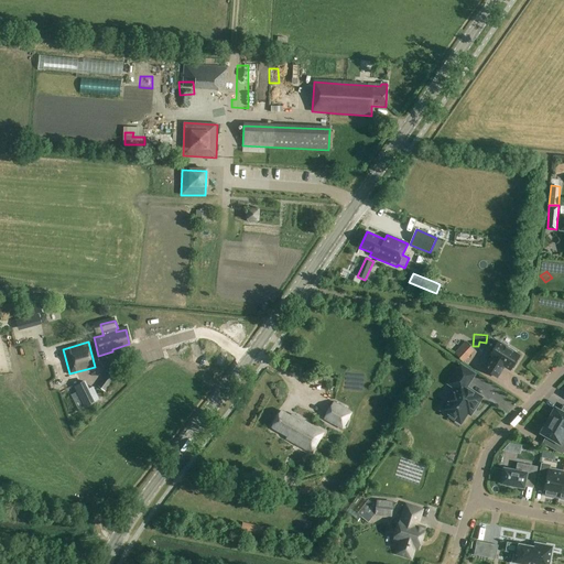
[(454,353),(463,361),(474,350),(465,342),(454,353)]
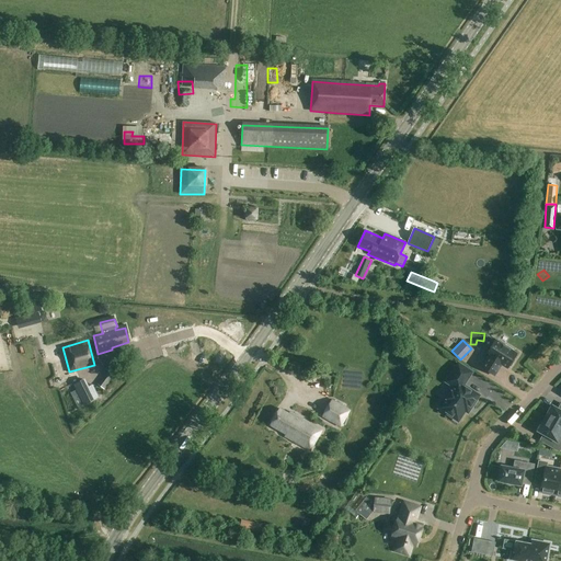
[(504,346),(505,344),(499,340),(497,342),(495,341),(487,355),(489,356),(481,368),(494,376),(500,367),(499,367),(501,364),(507,368),(508,366),(511,367),(515,359),(513,358),(516,354),(504,346)]
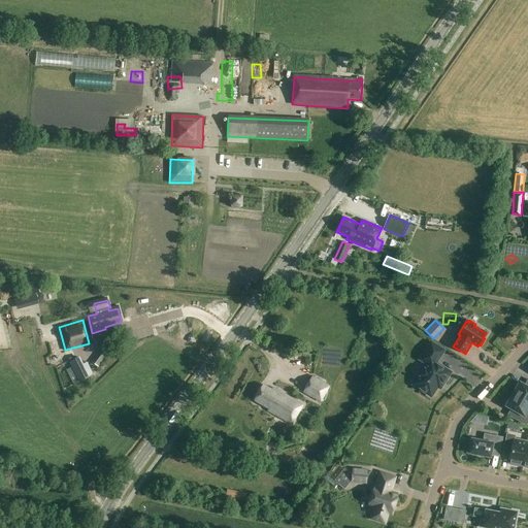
[(98,366),(114,342),(109,338),(106,343),(104,343),(92,362),(98,366)]
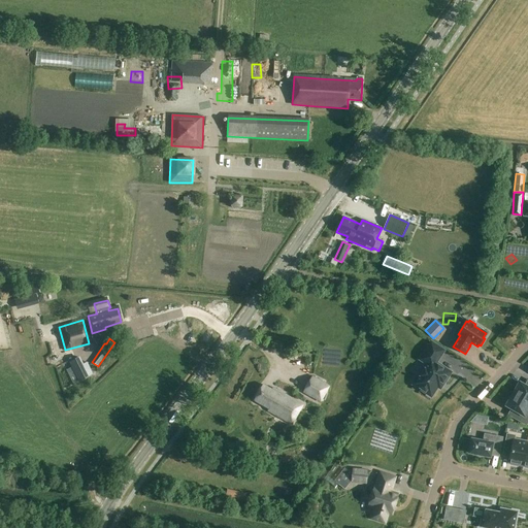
[(444,350),(431,341),(419,359),(425,364),(418,375),(416,374),(411,382),(414,383),(411,385),(430,397),(441,381),(443,382),(451,371),(436,362),(444,350)]
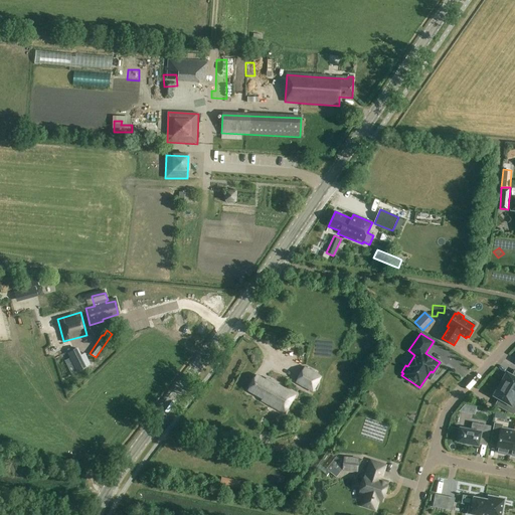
[(444,345),(441,350),(448,354),(451,349),(444,345)]
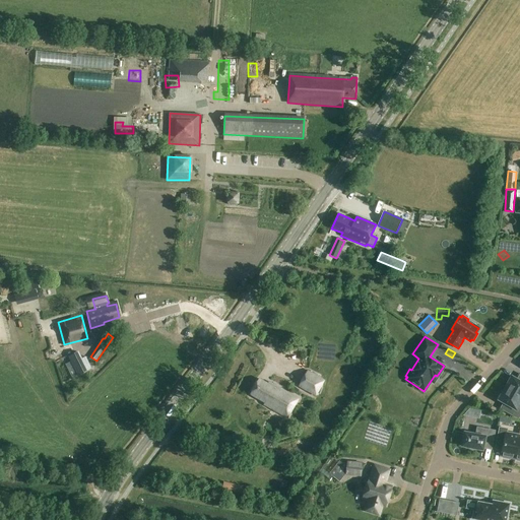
[(68,358),(77,376),(91,369),(85,358),(82,360),(78,352),(68,358)]
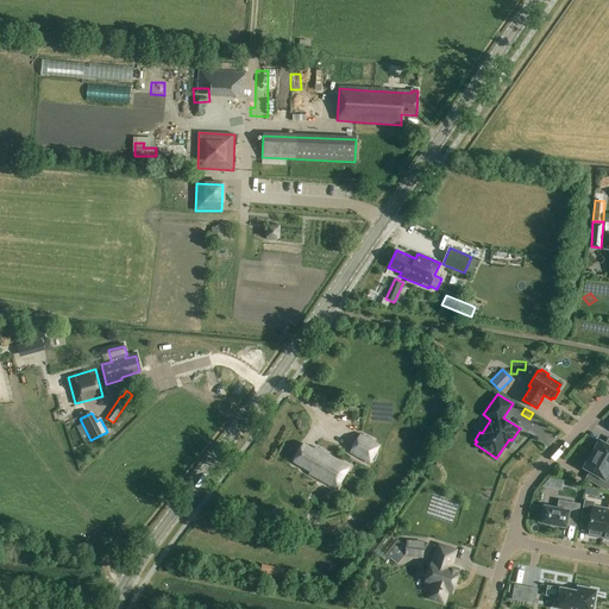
[(60,421),(62,426),(56,428),(63,445),(86,435),(80,421),(76,422),(73,416),(60,421)]
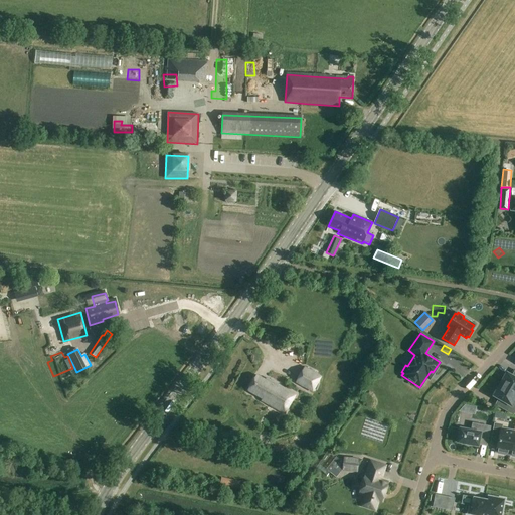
[(312,392),(321,376),(304,367),(296,382),(312,392)]
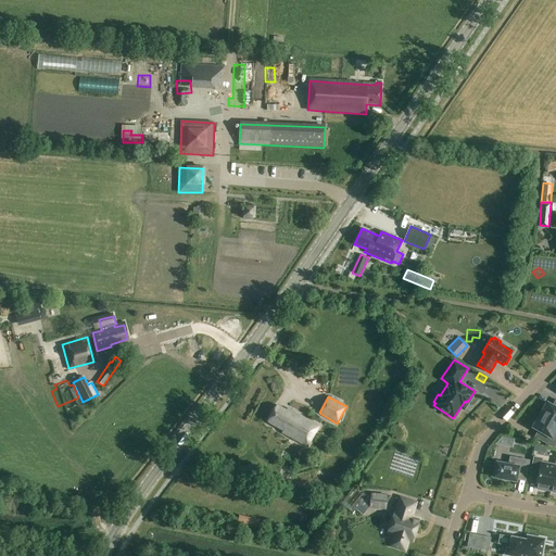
[(540,415),(555,424),(555,407),(547,402),(546,403),(544,404),(542,407),(543,409),(540,415)]
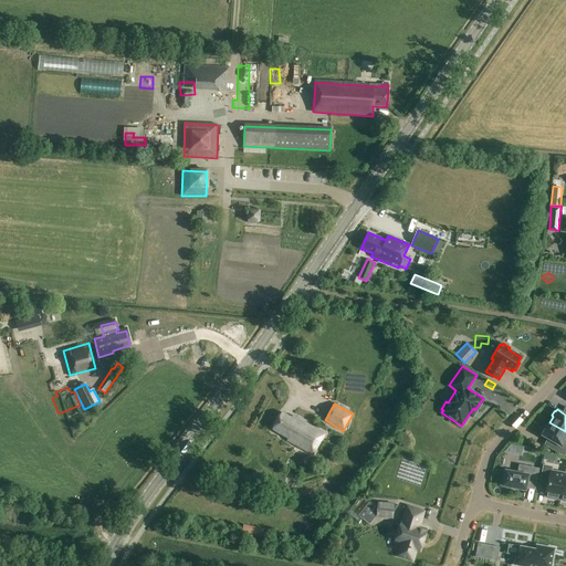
[(291,418),(281,412),(272,429),(287,438),(286,440),(313,454),(324,435),(292,416),(291,418)]
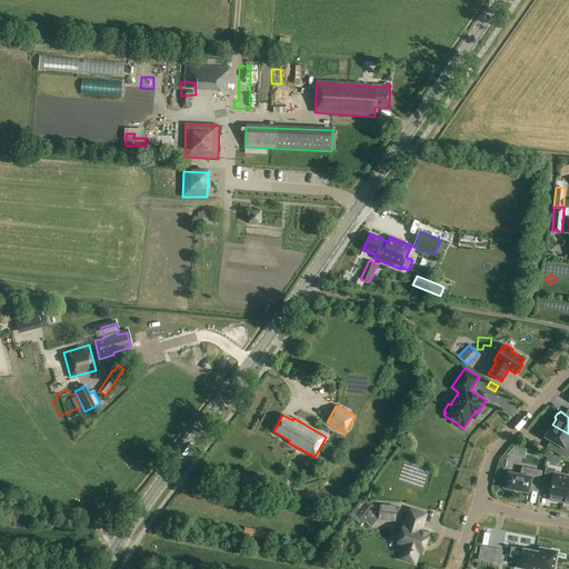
[(568,445),(568,441),(568,433),(552,425),(549,429),(547,429),(545,433),(546,436),(545,437),(557,443),(553,450),(567,458),(568,453),(568,445)]
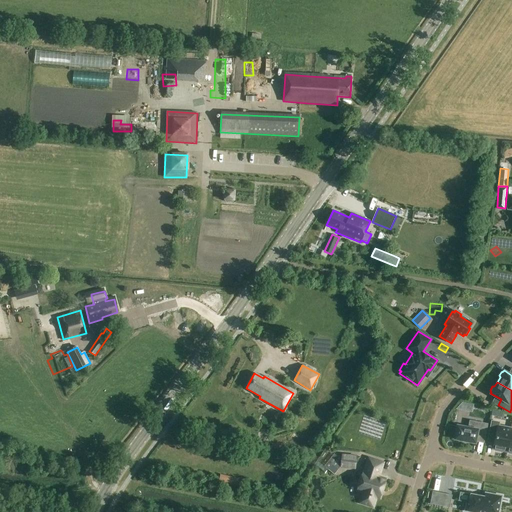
[(484,440),(487,424),(470,421),(468,428),(457,425),(456,430),(454,430),(453,437),(455,438),(454,439),(462,441),(467,442),(475,443),(476,439),(484,440)]
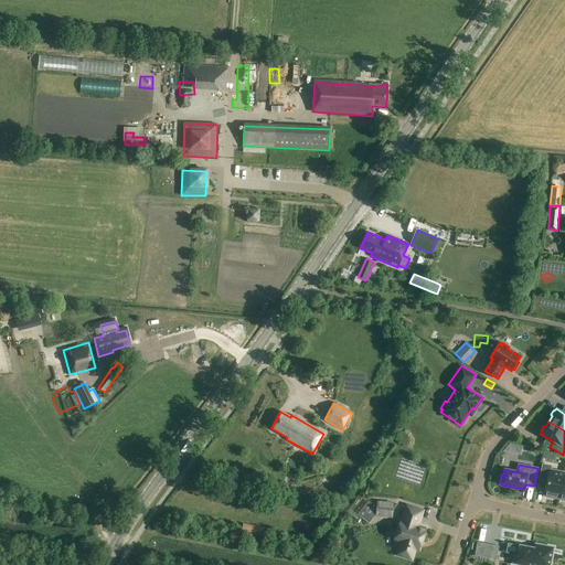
[(557,499),(563,472),(550,470),(551,467),(543,465),(540,479),(547,480),(544,496),(546,497),(546,498),(554,499),(554,498),(557,499)]
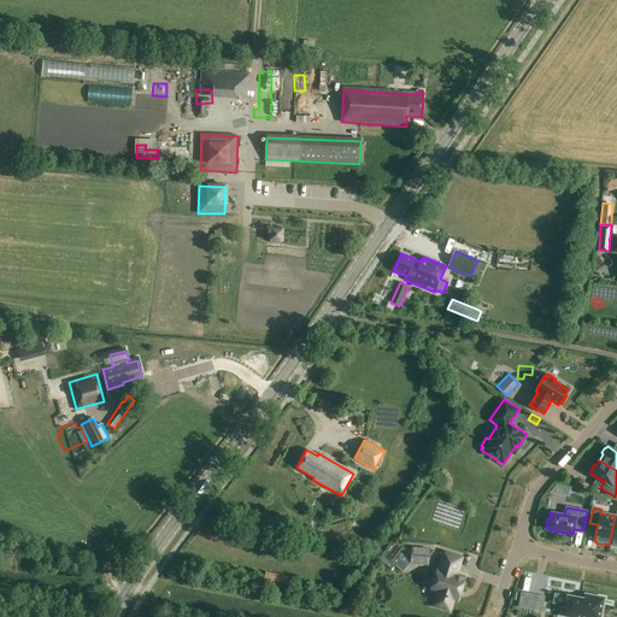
[(403,547),(391,563),(395,566),(403,571),(407,565),(410,563),(410,562),(411,551),(405,550),(403,547)]
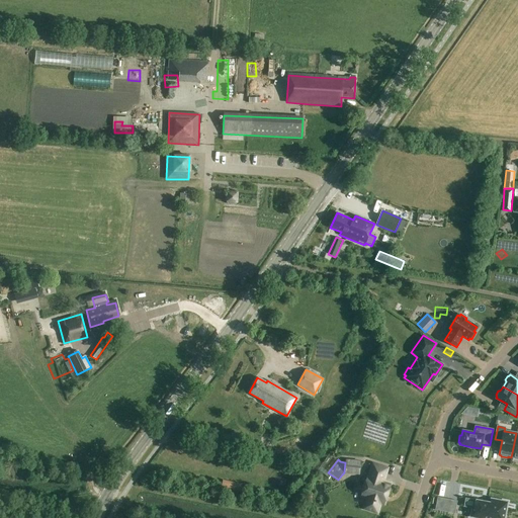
[(344,472),(344,475),(359,476),(360,461),(345,459),(345,462),(344,471),(344,472)]
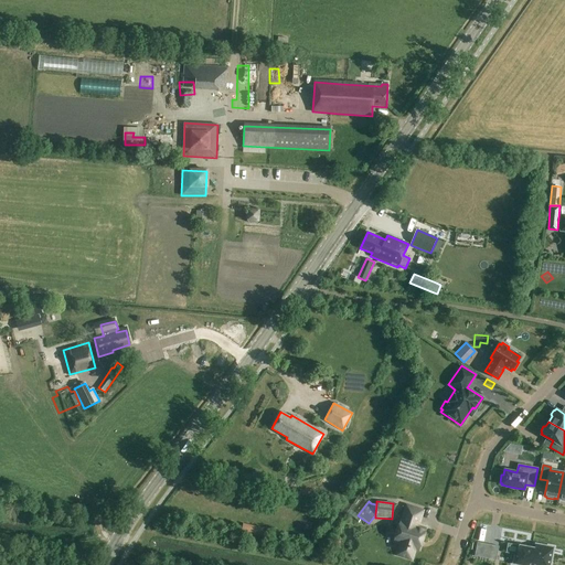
[(419,522),(423,511),(406,507),(403,518),(402,522),(401,521),(396,533),(394,534),(393,539),(394,541),(394,542),(400,544),(396,555),(412,561),(415,548),(419,550),(426,530),(417,526),(418,522),(419,522)]
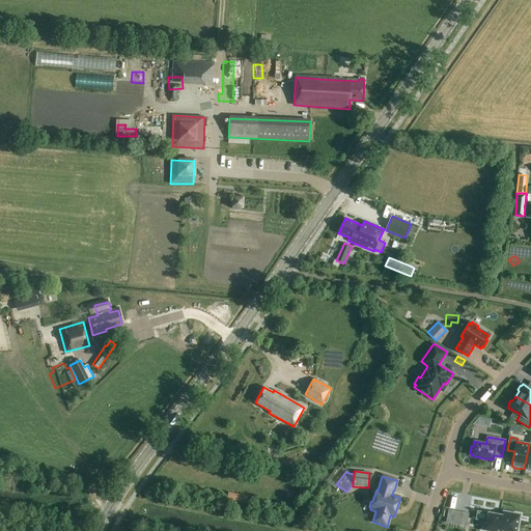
[(210,496),(207,504),(229,508),(230,500),(210,496)]
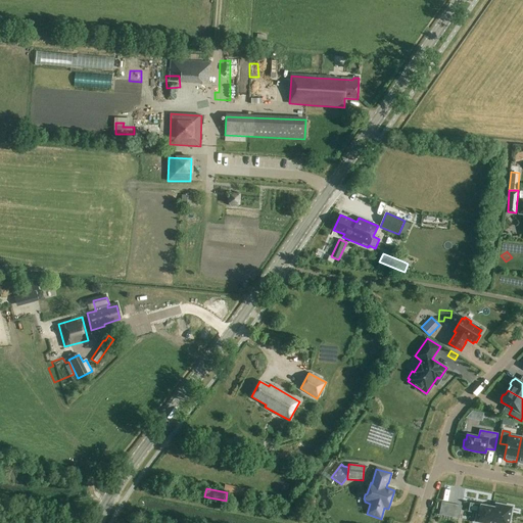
[(441,502),(439,515),(459,519),(462,506),(441,502)]
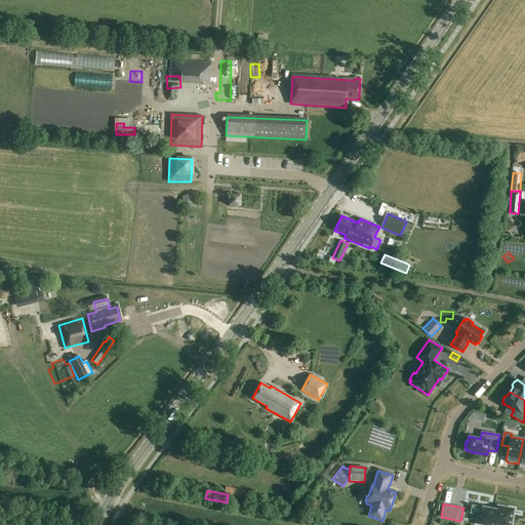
[(472,506),(471,513),(479,515),(477,524),(483,524),(511,524),(514,509),(497,507),(497,511),(480,508),(480,507),(472,506)]
